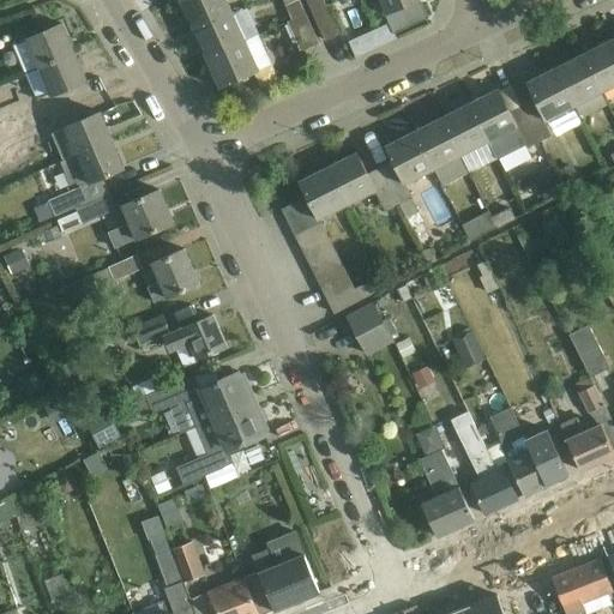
[(233,14),(227,0),(186,0),(181,2),(194,31),(233,14)]
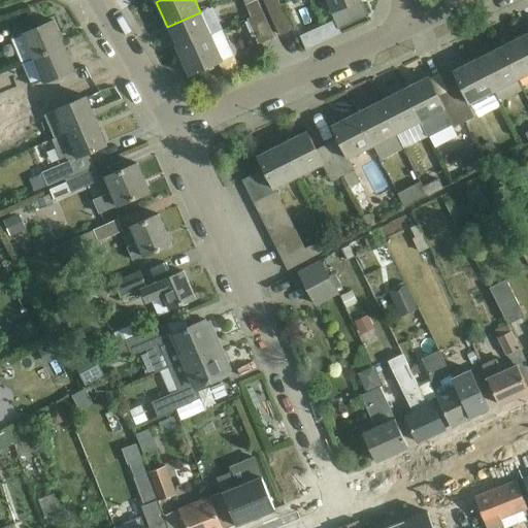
[(243,0),(246,6),(252,18),(264,12),(258,0),(243,0)]
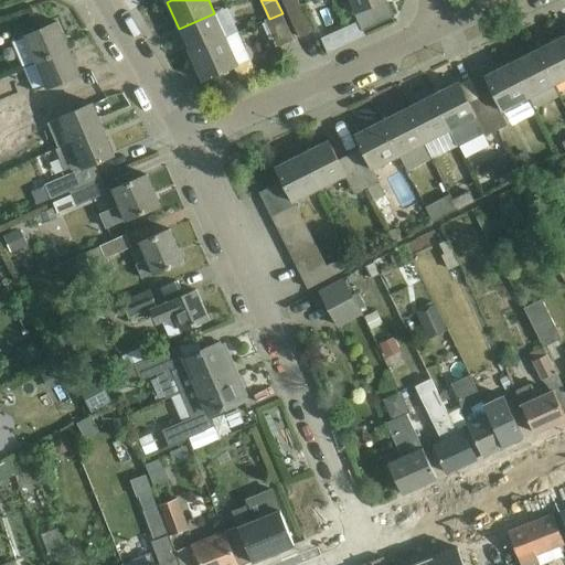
[(283,0),(288,11),(300,6),(297,0),(283,0)]
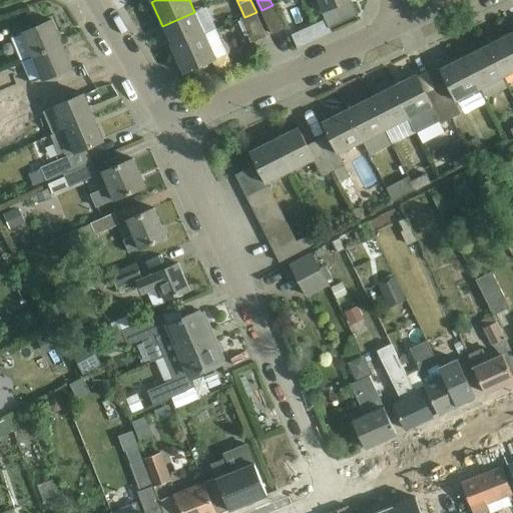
[(317,0),(322,12),(330,28),(359,15),(352,0),(317,0)]
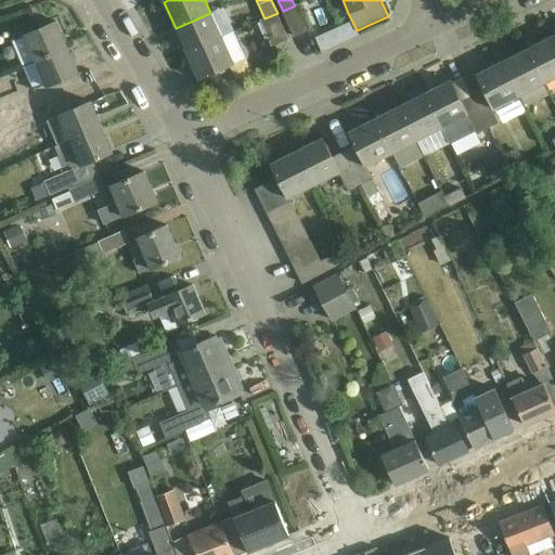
[(299,4),(295,5),(283,11),(295,37),(310,29),(299,4)]
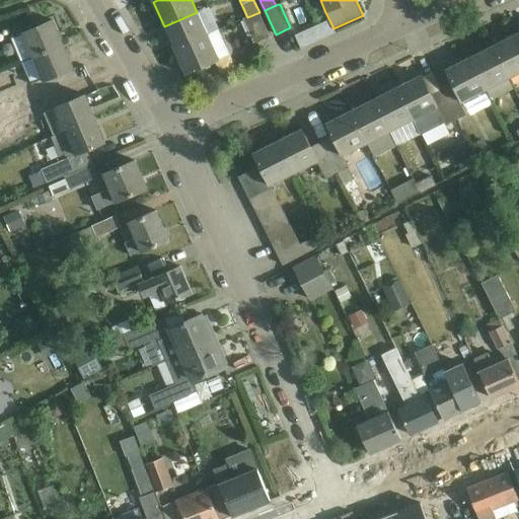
[(164,26),(175,50),(208,35),(208,34),(197,12),(164,26)]
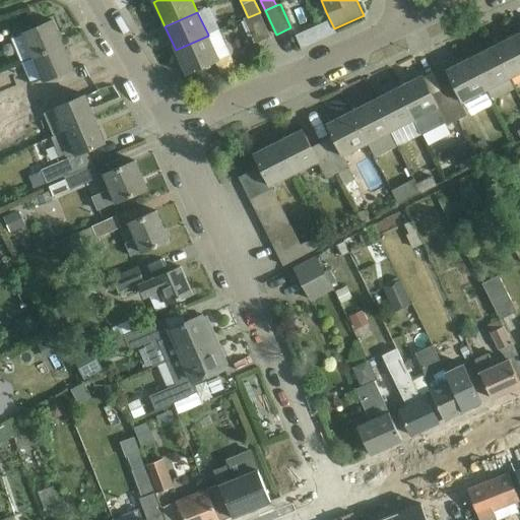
[(260,12),(248,17),(245,19),(256,44),(270,37),(260,12)]
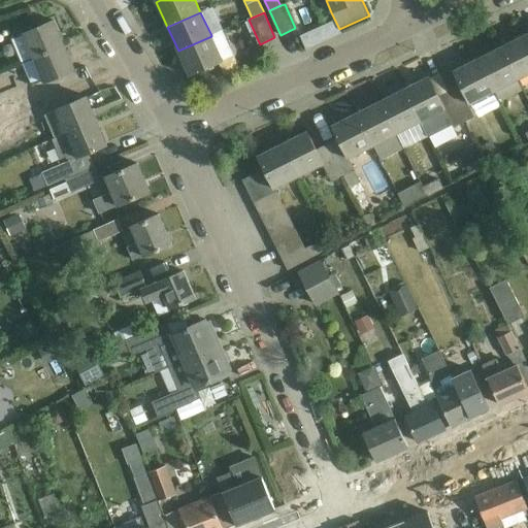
[(23,63),(65,45),(54,21),(24,33),(12,38),(23,63)]
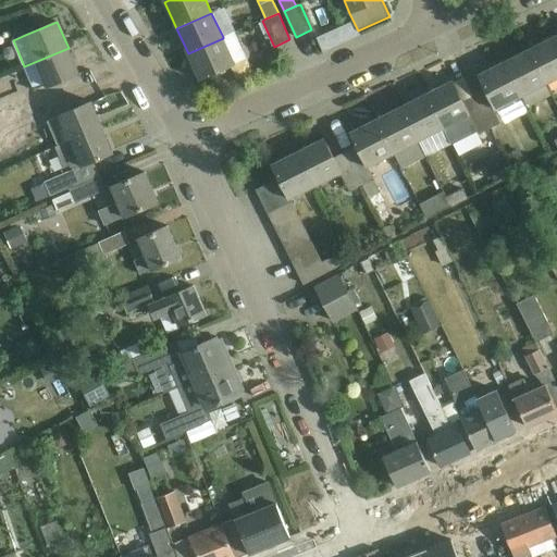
[(223,38),(188,53),(200,79),(246,59),(234,32),(223,37),(223,38)]
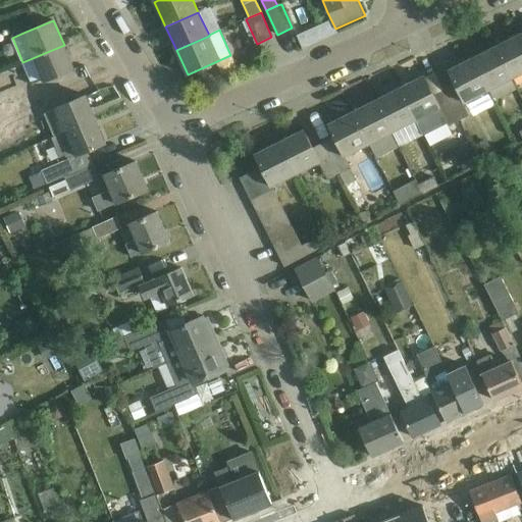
[(521,39),(520,34),(496,46),(513,80),(521,74),(521,39)]
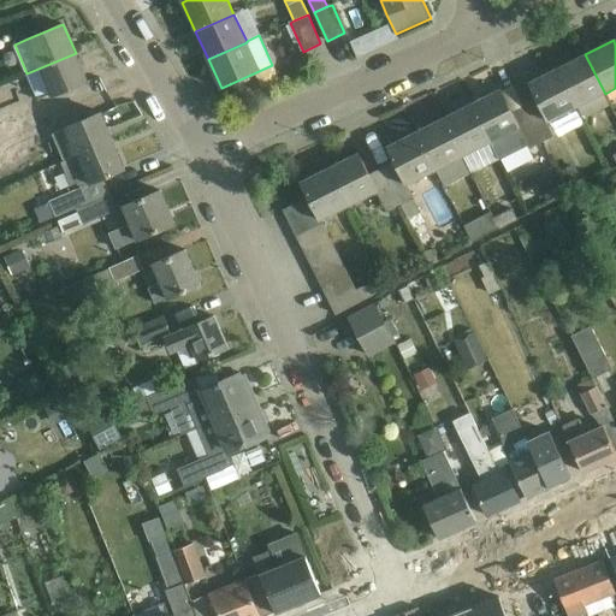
[(37,100),(52,94),(52,96),(88,81),(76,53),(27,73),(37,100)]
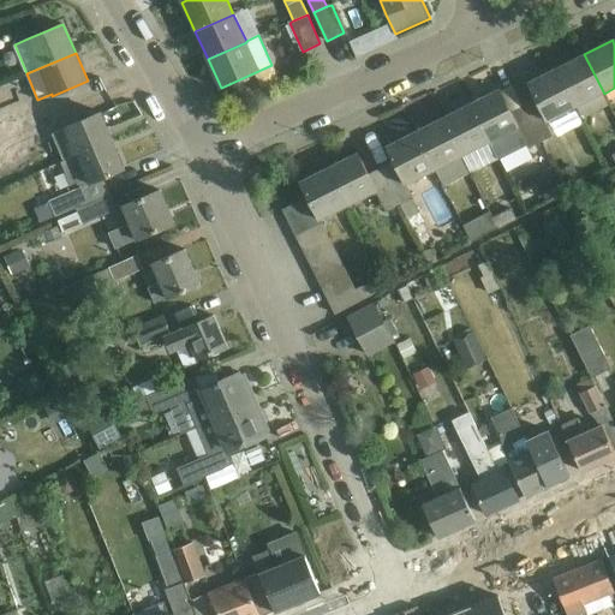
[(584,54),(556,69),(577,108),(604,94),(584,54)]
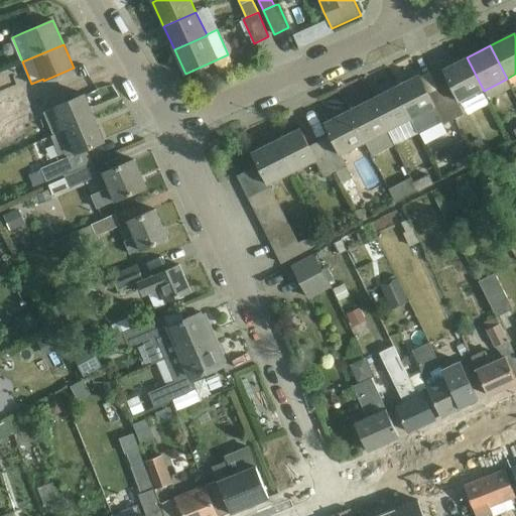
[(449,83),(439,88),(456,120),(466,115),(460,102),(484,91),(467,57),(443,70),(449,83)]
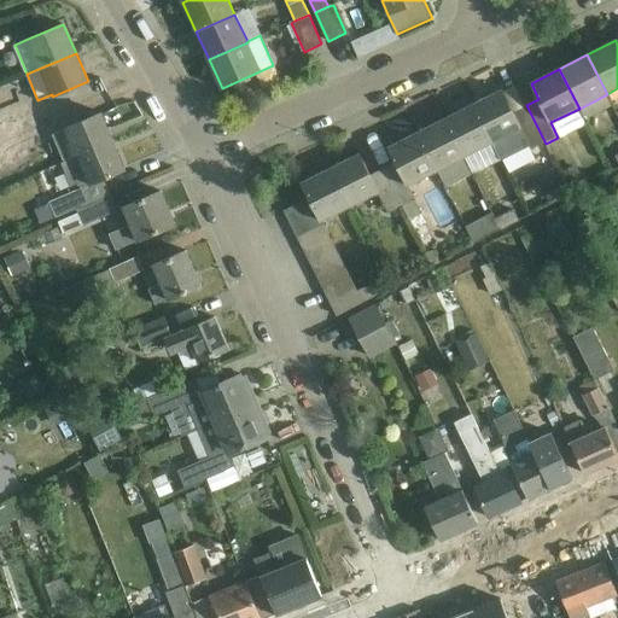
[(546,144),(526,105),(513,112),(502,89),(473,104),(493,143),(501,161),(530,146),(532,150),(546,144)]
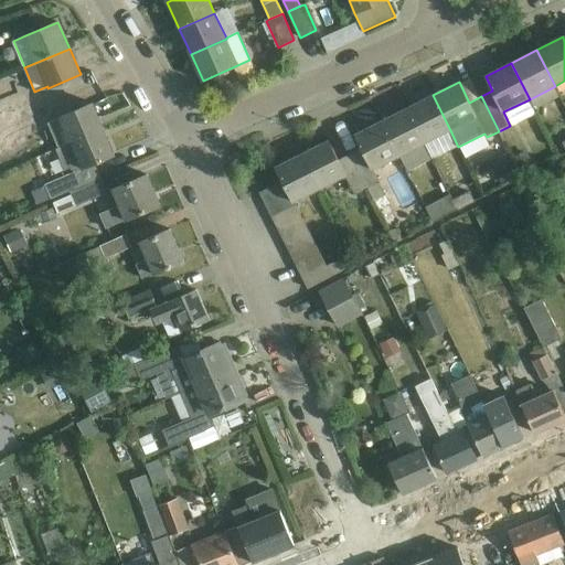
[(433,95),(407,108),(425,144),(450,130),(433,95)]
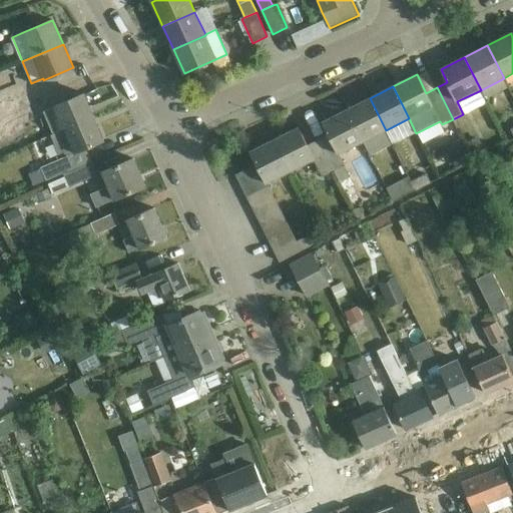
[(66,101),(54,106),(64,130),(94,117),(84,93),(66,101)]
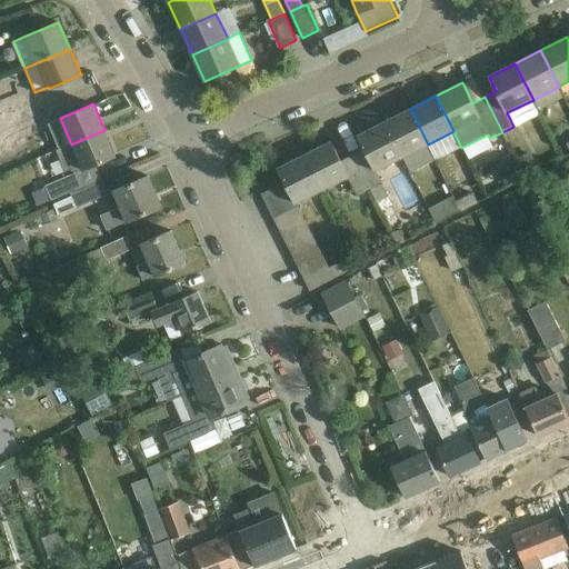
[(410,109),(383,122),(402,158),(427,146),(428,145),(410,109)]
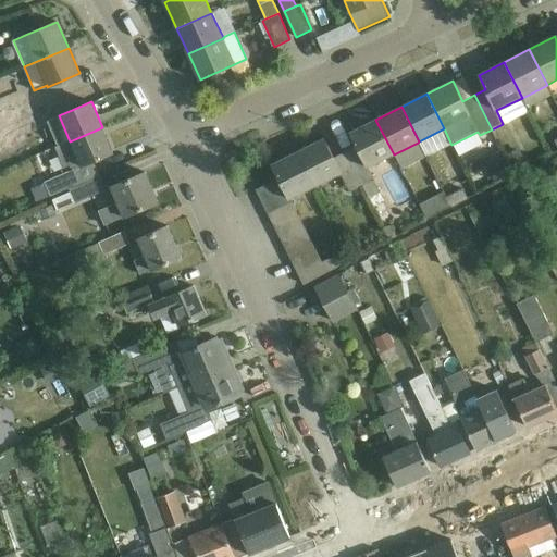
[(368,168),(394,155),(375,120),(350,133),(357,147),(346,152),(362,186),(369,198),(381,193),(374,180),(368,168)]
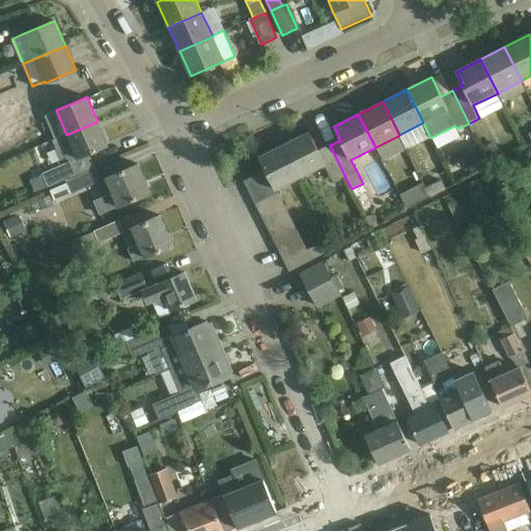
[(56,139),(53,140),(61,161),(66,159),(70,162),(77,159),(89,154),(108,145),(98,121),(66,135),(56,139)]
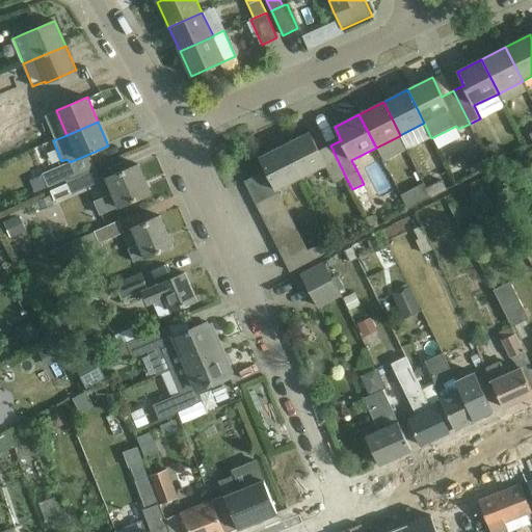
[(310,132),(285,144),(301,178),(325,165),(335,183),(346,178),(330,145),(319,152),(310,132)]
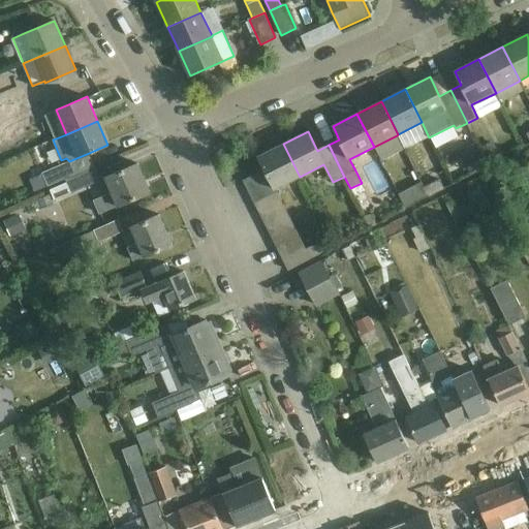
[(481,147),(488,159),(499,154),(493,141),(481,147)]
